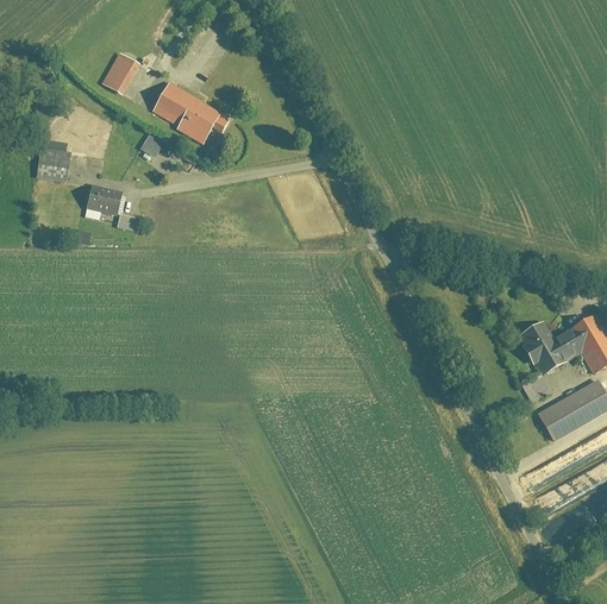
[(100,80),(120,90),(137,60),(117,49),(100,80)]
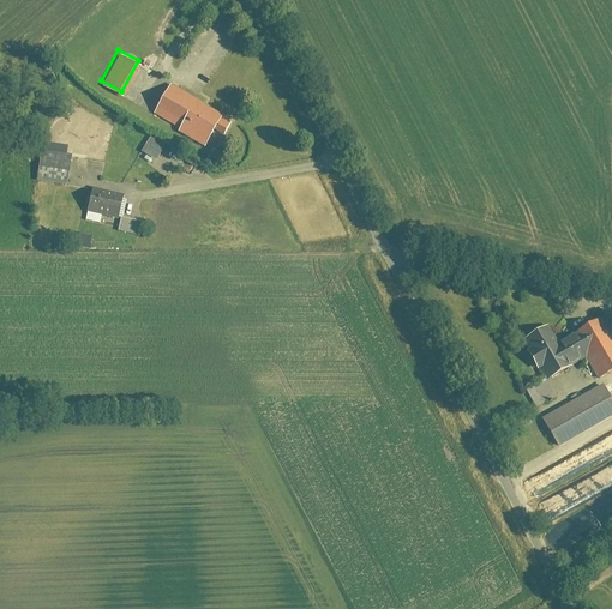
[(223,113),(171,80),(161,97),(151,113),(204,144),(215,127),(223,132),(231,121),(222,116),(223,113)]
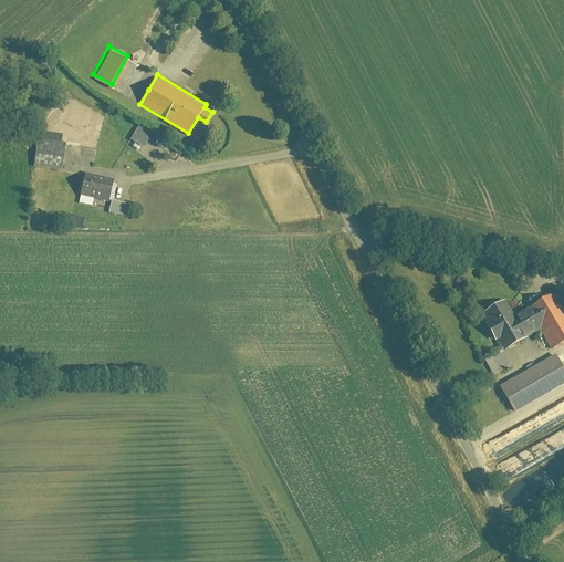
[(37,137),(33,164),(65,169),(69,142),(37,137)]
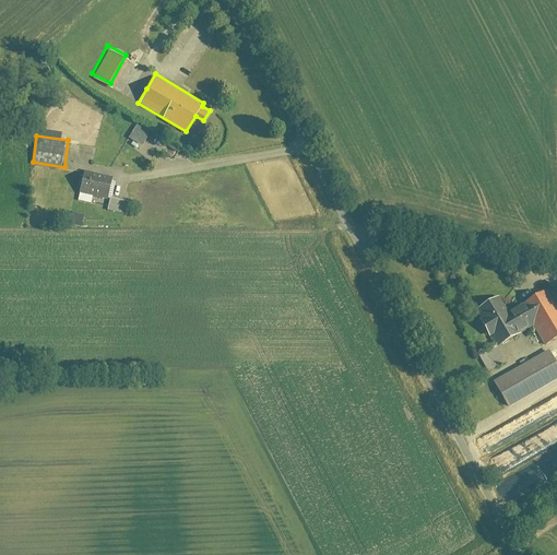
[(80,140),(78,155),(91,157),(93,142),(80,140)]
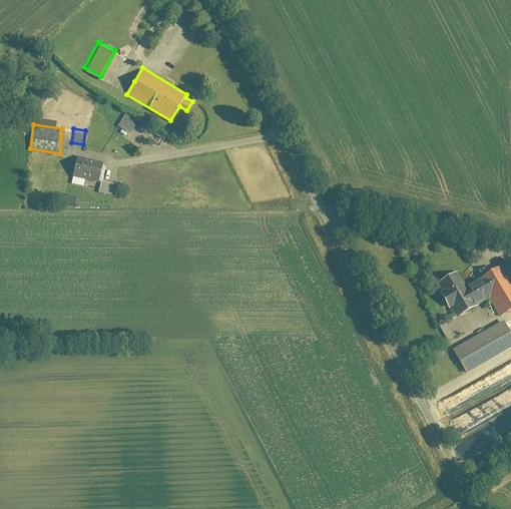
[(76,157),(73,176),(99,180),(102,161),(76,157)]
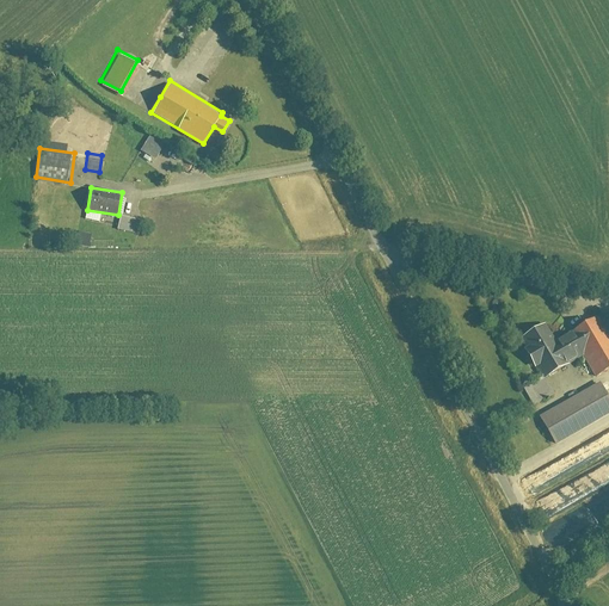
[(121,215),(117,228),(139,233),(141,220),(121,215)]
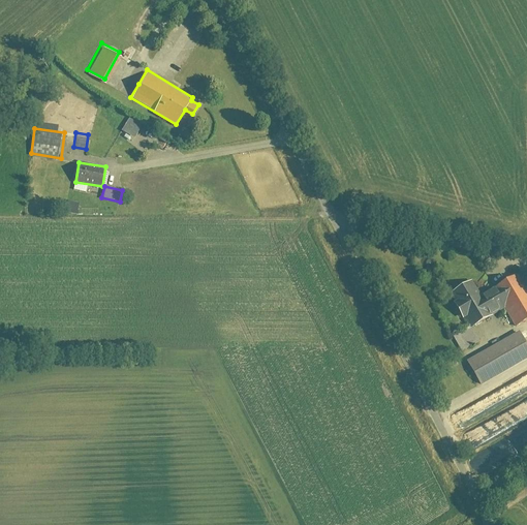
[(493,308),(504,302),(516,320),(526,314),(526,289),(517,272),(496,283),(497,286),(484,294),(474,278),(448,292),(468,328),(496,312),(493,308)]
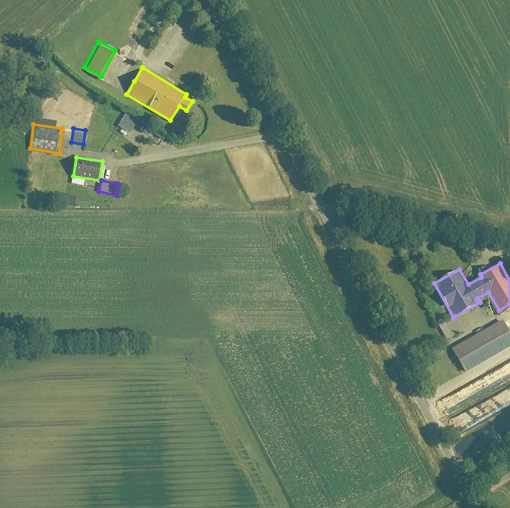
[(441,324),(446,336),(463,328),(457,316),(441,324)]
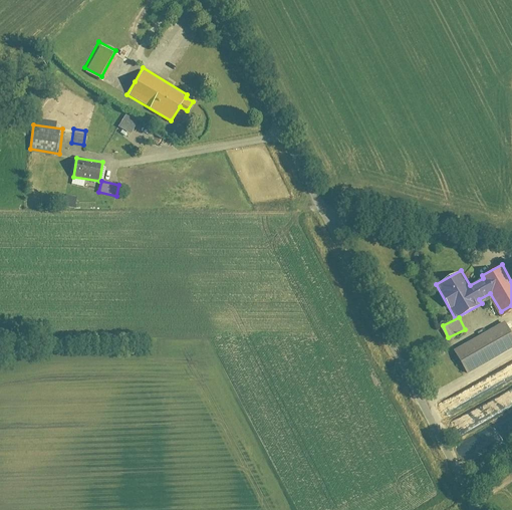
[(452,348),(465,371),(511,343),(511,335),(503,319),(452,348)]
